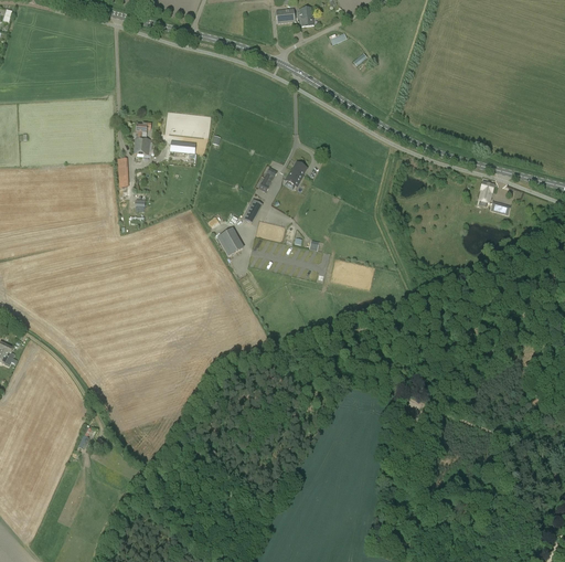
[(301,24),(315,23),(312,6),(299,8),(299,12),(302,12),(302,16),(300,16),(301,24)]
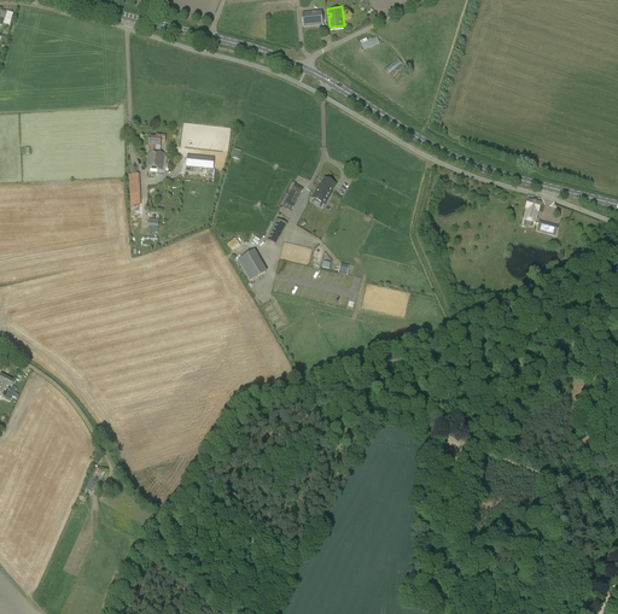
[(325,7),(321,9),(302,10),(303,25),(322,23),(322,22),(327,22),(325,7)]
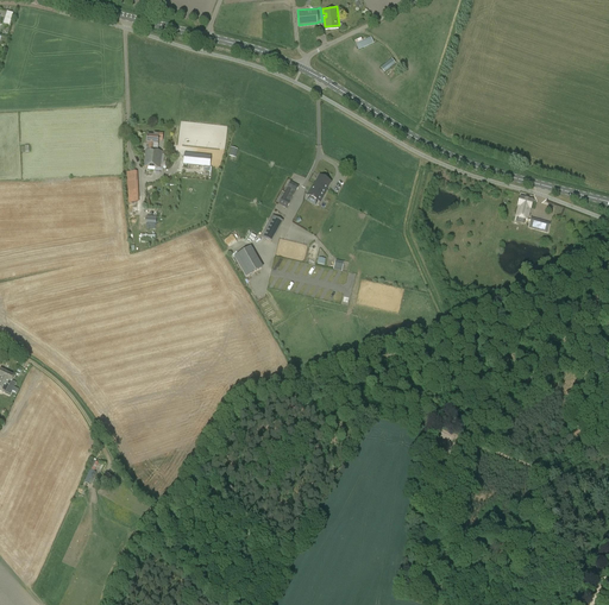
[(374,41),(371,35),(357,42),(359,46),(374,41)]
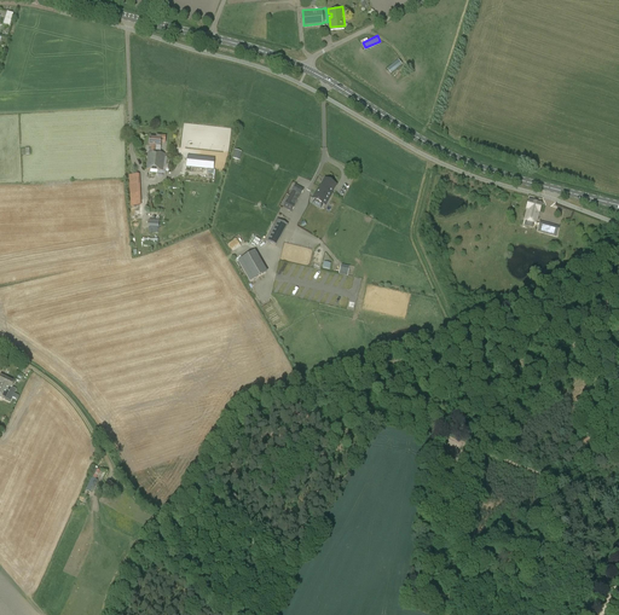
[(387,65),(391,70),(403,62),(398,57),(387,65)]
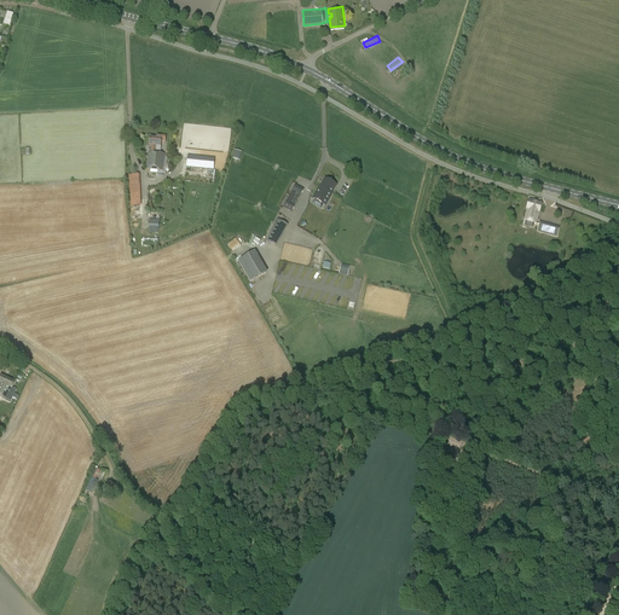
[(151,141),(150,149),(148,149),(146,167),(163,168),(166,151),(156,150),(156,143),(161,143),(161,139),(165,139),(166,133),(156,133),(156,135),(150,134),(150,141),(151,141)]
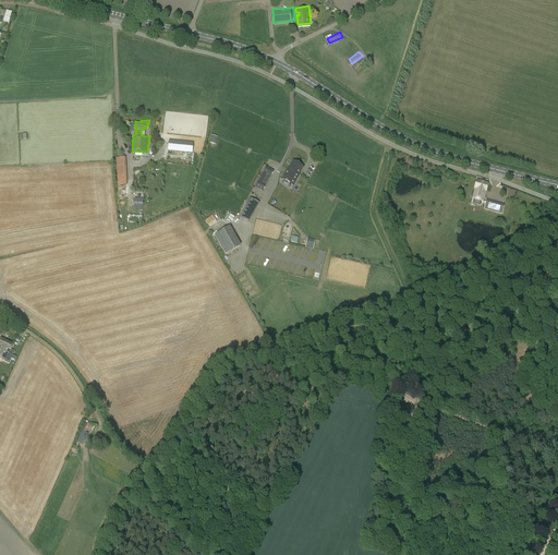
[(168,147),(193,151),(194,140),(169,137),(168,147)]
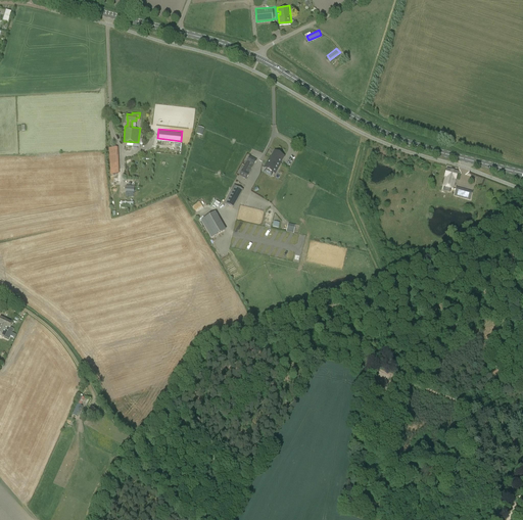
[(109,144),(110,172),(120,172),(119,144),(109,144)]
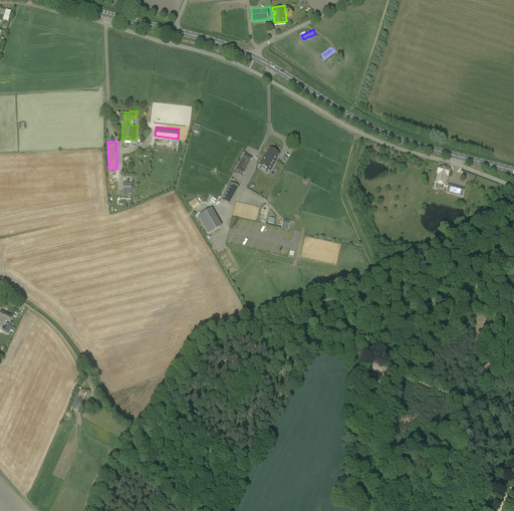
[(265,153),(260,163),(270,169),(276,159),(275,159),(279,152),(270,146),(266,153),(265,153)]
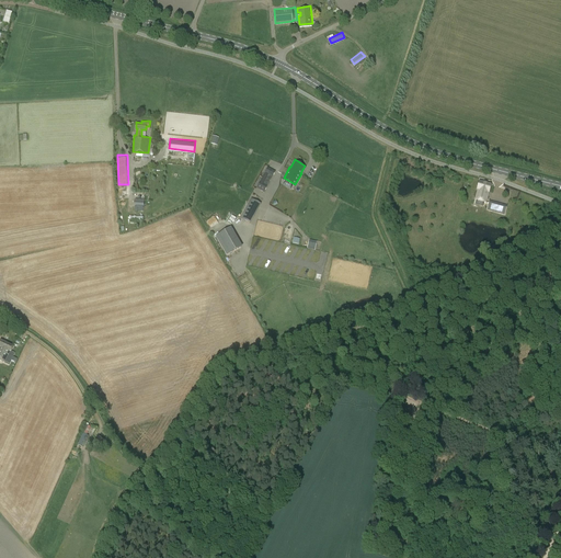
[(272,174),(273,174),(275,169),(267,164),(258,184),(264,189),(267,184),(266,184),(272,174)]
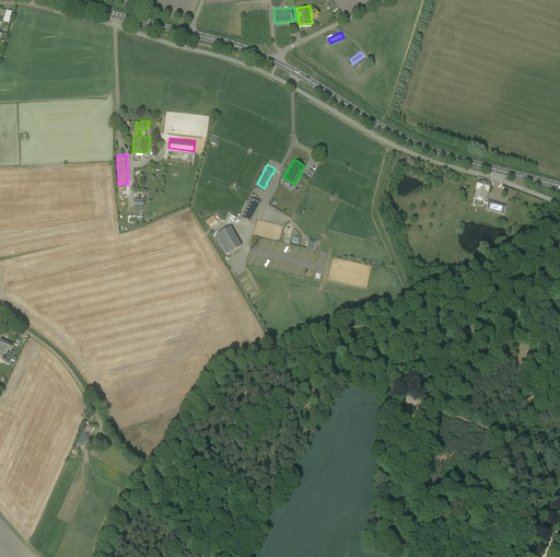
[(485,200),(488,189),(490,182),(478,178),(477,186),(475,197),(485,200)]
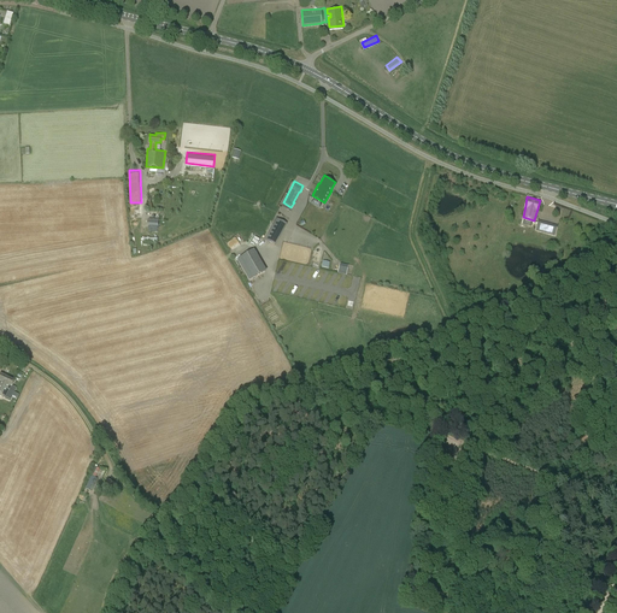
[(288,222),(277,216),(265,237),(276,243),(288,222)]
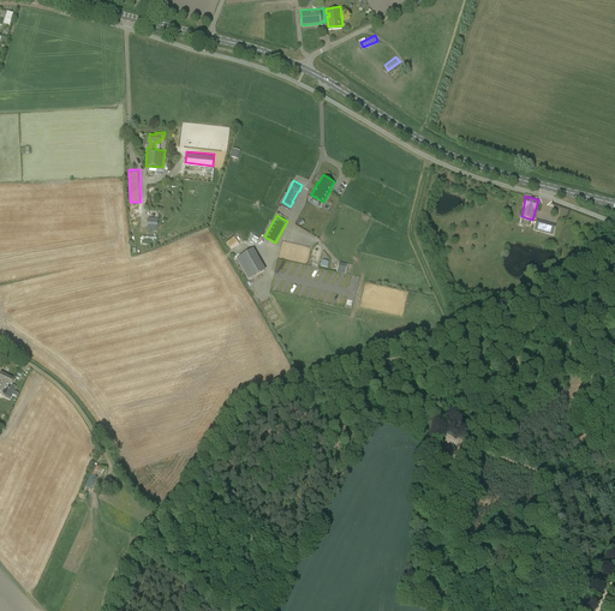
[(533,227),(545,231),(549,220),(536,216),(533,227)]
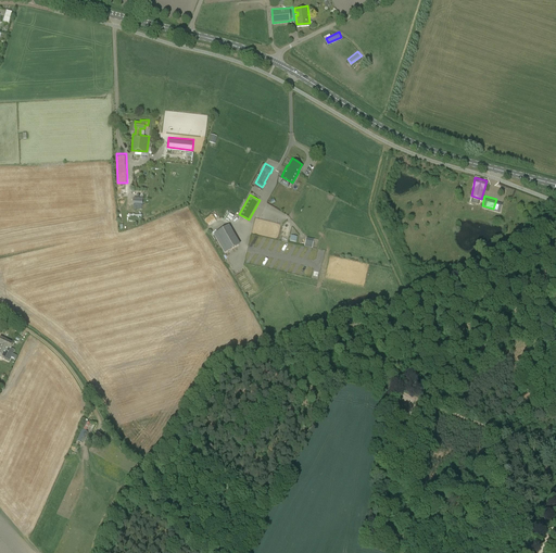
[(228,224),(215,233),(226,251),(240,242),(228,224)]
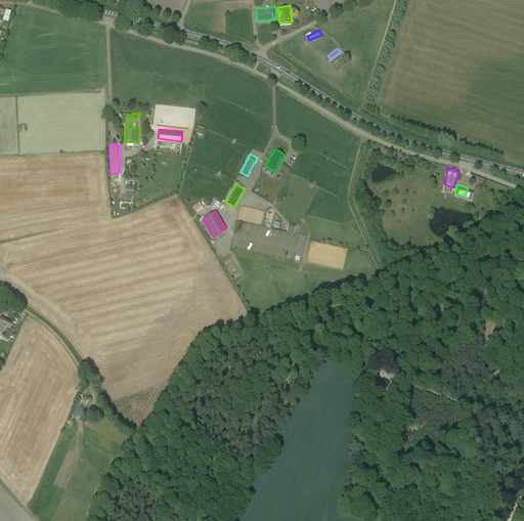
[(294,231),(296,223),(289,221),(287,229),(294,231)]
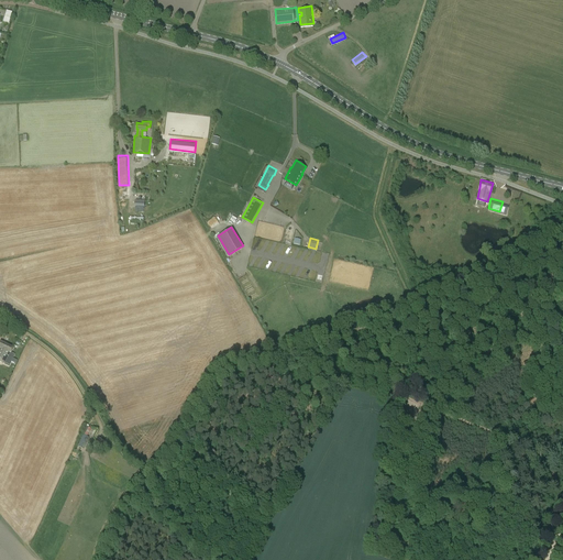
[(0,359),(6,362),(9,354),(10,354),(12,350),(11,350),(13,346),(1,339),(0,340),(0,359)]
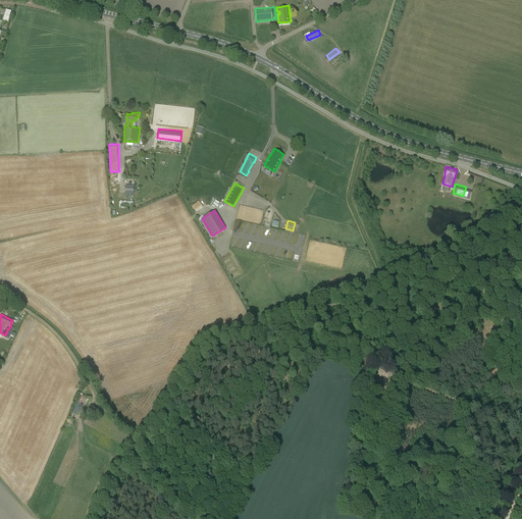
[(372,375),(371,383),(382,385),(382,376),(372,375)]
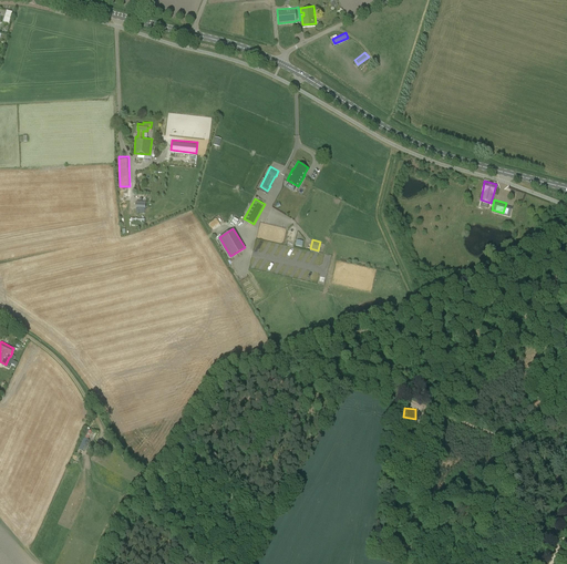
[(421,423),(415,422),(412,422),(410,432),(415,433),(415,436),(420,436),(421,423)]
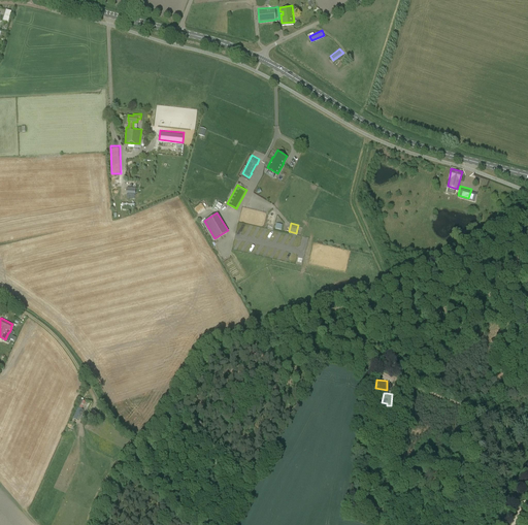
[(84,407),(83,406),(79,405),(79,404),(78,404),(73,416),(78,419),(84,407)]
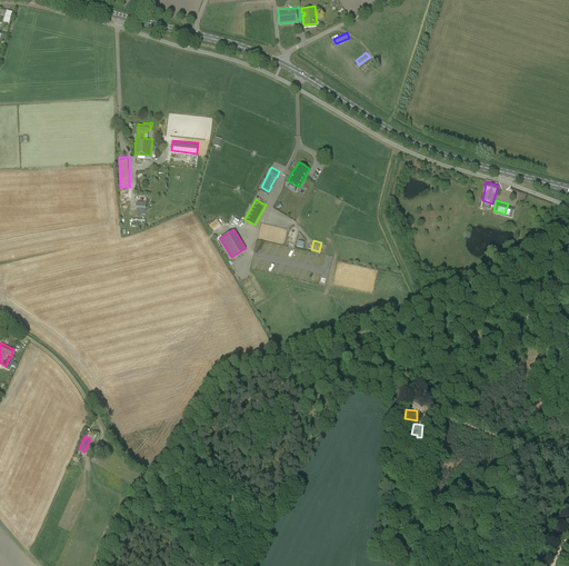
[(100,439),(95,448),(101,452),(108,440),(105,438),(103,440),(100,439)]
